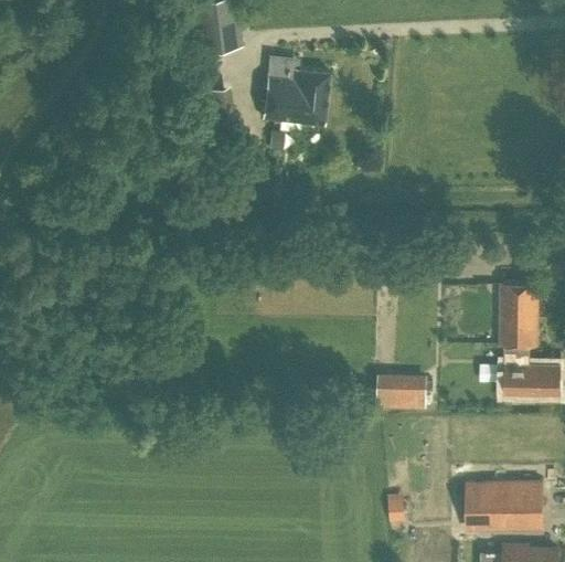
[(198,55),(243,50),(235,0),(223,0),(191,4),(198,55)]
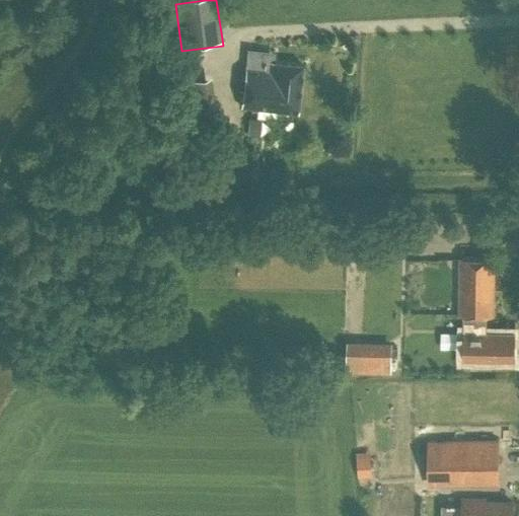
[(297,117),(303,68),(268,64),(267,72),(246,69),(242,111),(297,117)]
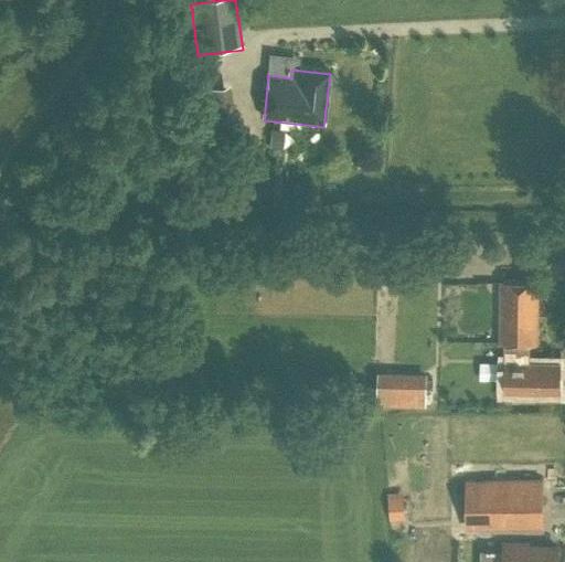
[(537,348),(539,284),(499,284),(499,348),(504,348),(503,366),(504,366),(503,394),(560,396),(561,367),(530,367),(530,348),(537,348)]
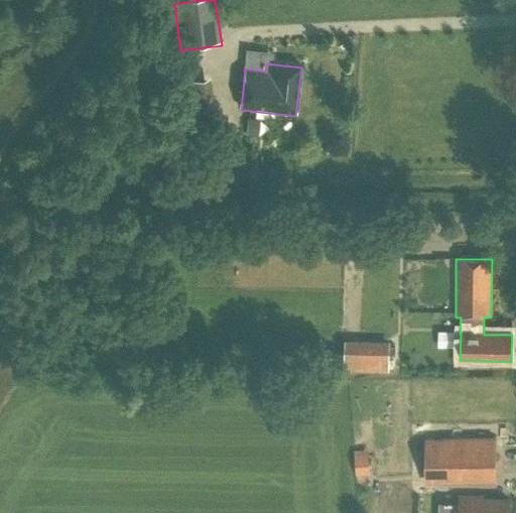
[(390,373),(390,344),(345,342),(345,359),(336,359),(336,377),(345,377),(346,372),(390,373)]
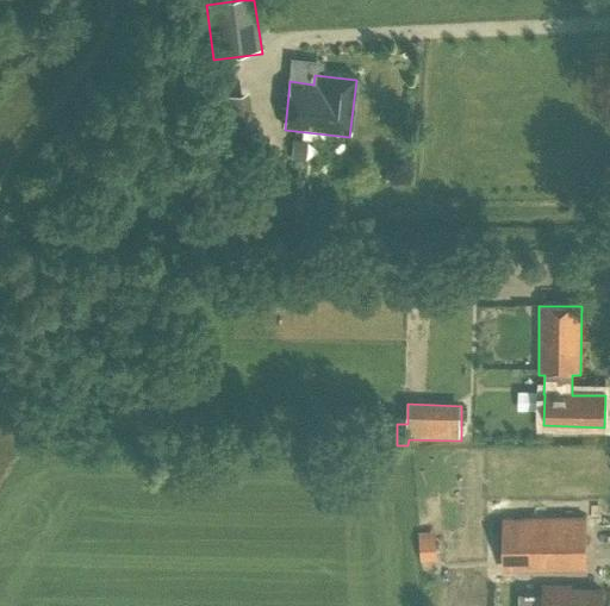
[(546,483),(562,483),(562,469),(546,469),(546,483)]
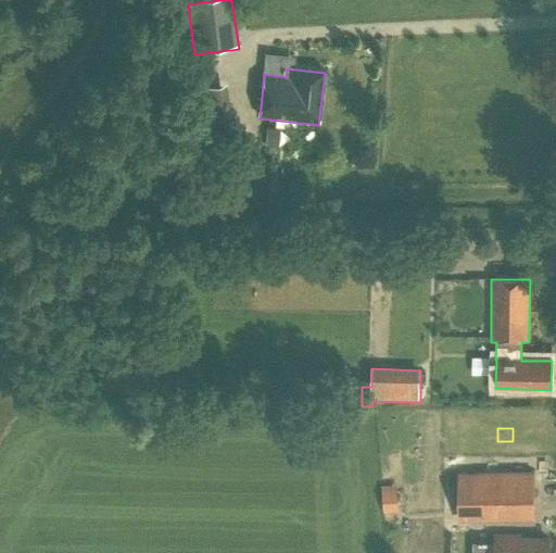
[(480,477),(480,473),(460,473),(460,495),(459,495),(459,520),(531,519),(531,495),(531,488),(544,488),(545,477),(480,477)]
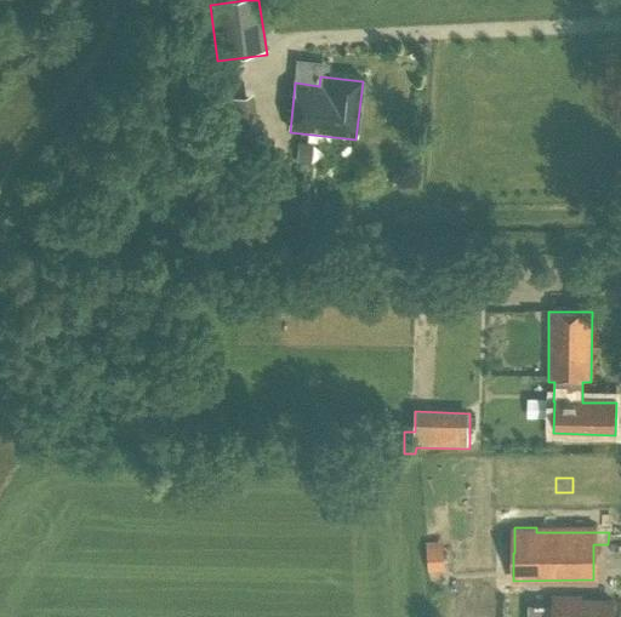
[(580,603),(580,600),(553,600),(553,616),(611,616),(613,603),(580,603)]
